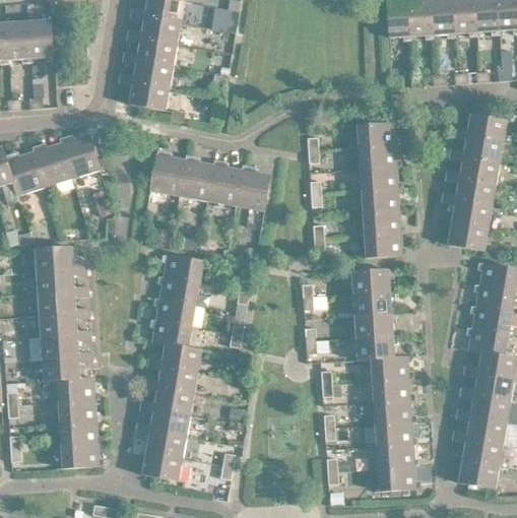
[(130,18),(143,21),(144,17),(181,23),(184,2),(173,0),(146,0),(145,11),(132,8),(130,18)]
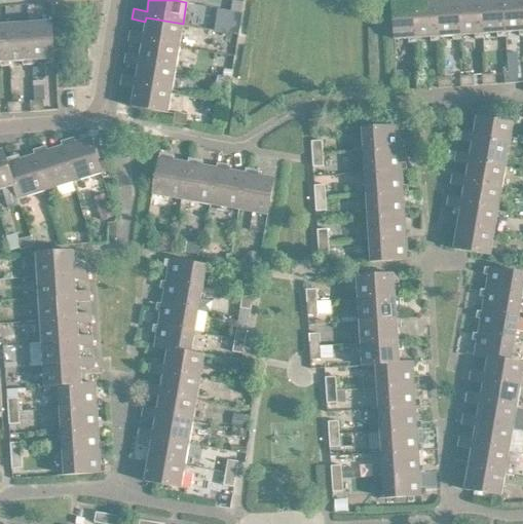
[(417,41),(416,37),(414,0),(409,0),(391,1),(394,38),(408,37),(408,42),(417,41)]
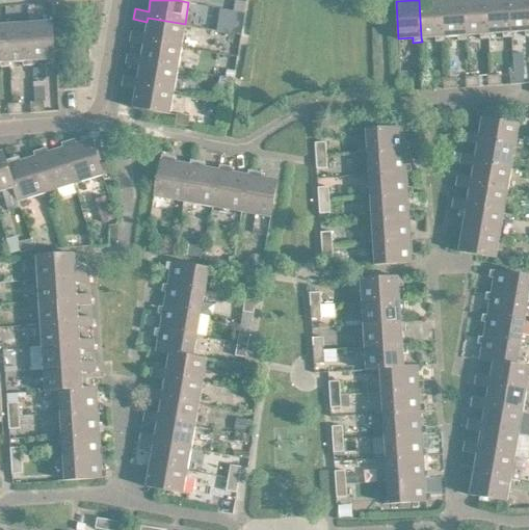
[(441,0),(419,0),(421,37),(434,36),(435,41),(444,41),(444,35),(441,0)]
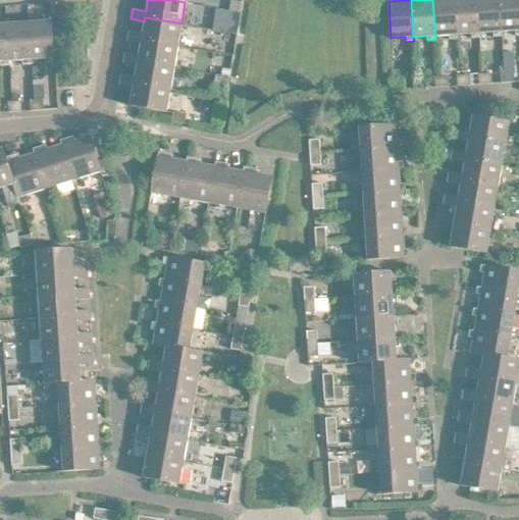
[(455,0),(432,0),(435,35),(449,35),(449,39),(458,38),(457,34),(455,0)]
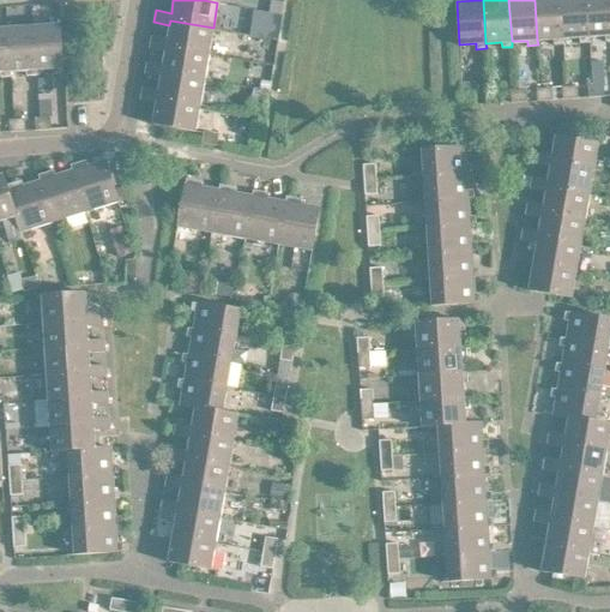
[(560,0),(535,0),(537,40),(553,39),(554,45),(563,43),(563,39),(560,0)]
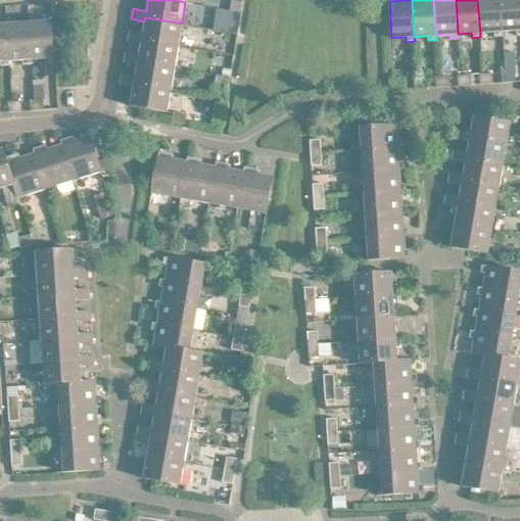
[(500,0),(477,0),(480,33),(493,32),(493,36),(503,36),(503,31),(500,0)]
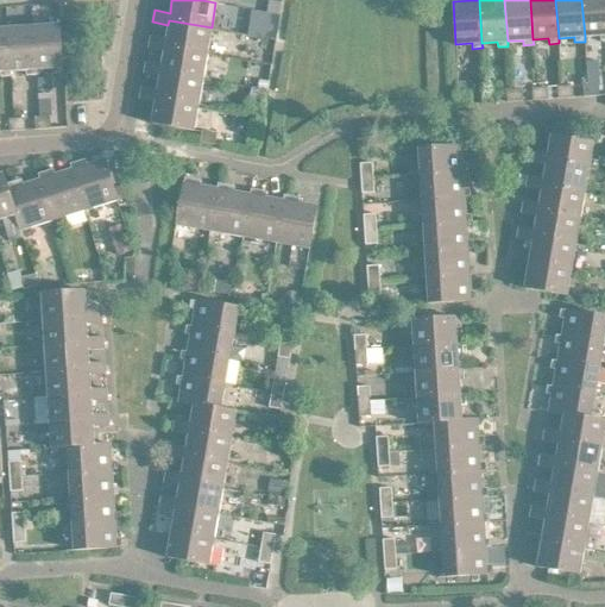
[(604,0),(581,0),(585,36),(600,35),(600,41),(604,39),(604,0)]
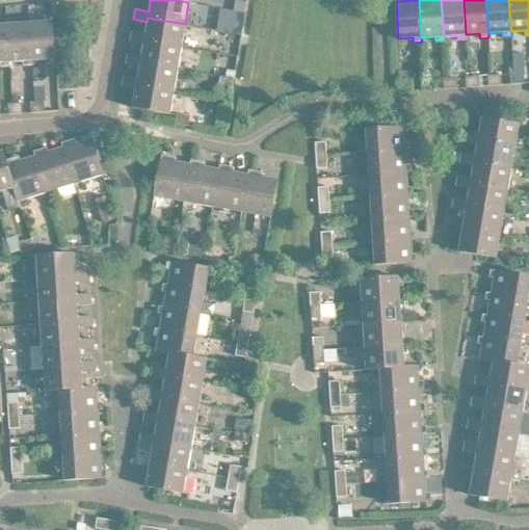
[(129,42),(142,44),(143,40),(181,47),(185,24),(148,18),(147,22),(144,33),(131,31),(129,42)]
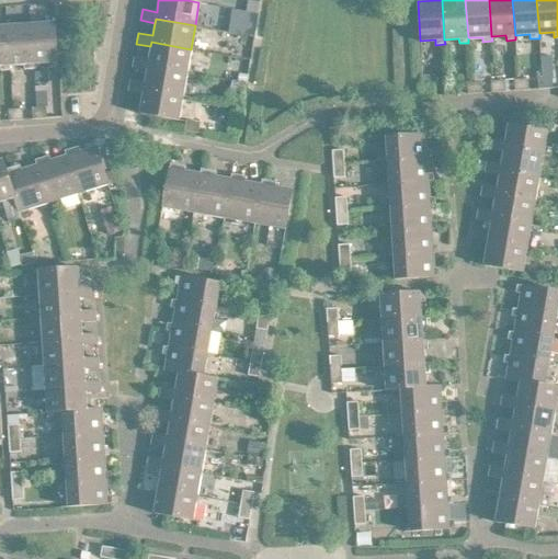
[(55,22),(30,23),(33,63),(47,61),(47,67),(57,66),(56,61),(57,61),(55,22)]
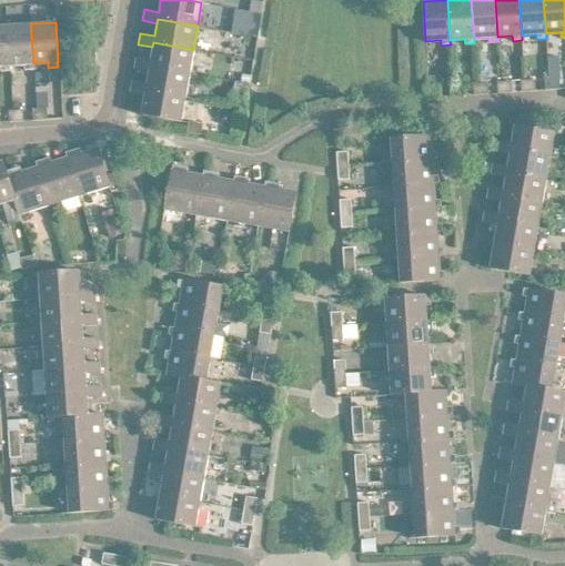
[(30,23),(7,24),(9,66),(23,64),(24,69),(33,69),(33,63),(30,23)]
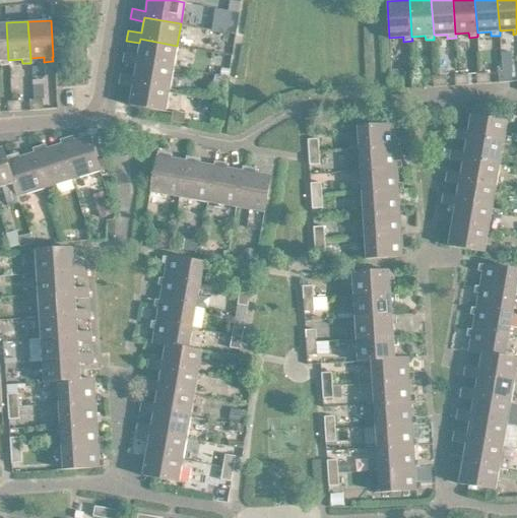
[(6,22),(0,23),(0,60),(0,65),(8,64),(8,60),(6,22)]
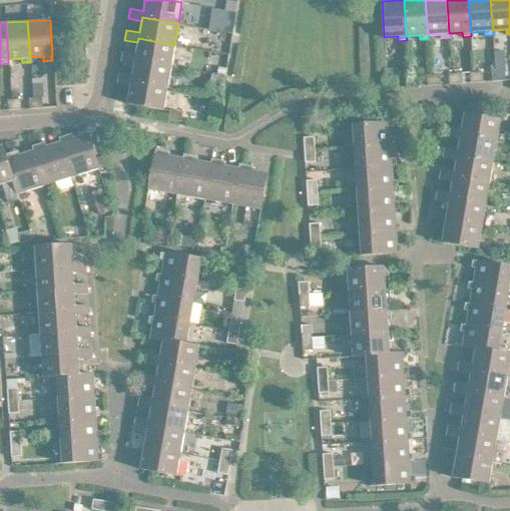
[(121,61),(134,63),(134,59),(170,66),(174,45),(138,38),(137,42),(135,53),(122,51),(121,61)]
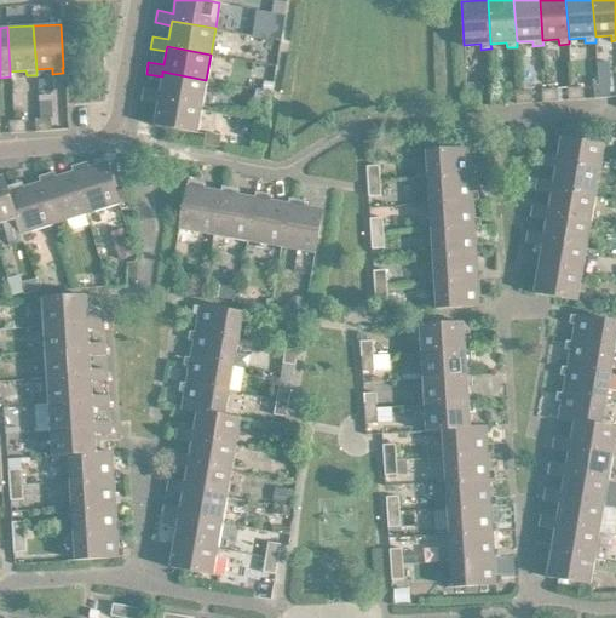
[(90,52),(91,72),(104,70),(103,52),(90,52)]
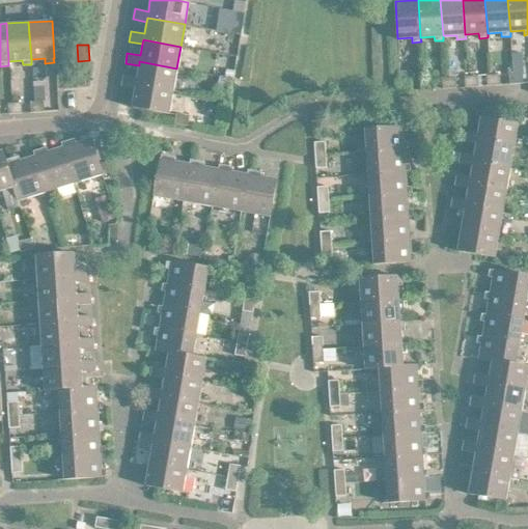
[(121,85),(135,88),(136,84),(172,90),(176,68),(139,61),(139,65),(137,78),(123,75),(121,85)]
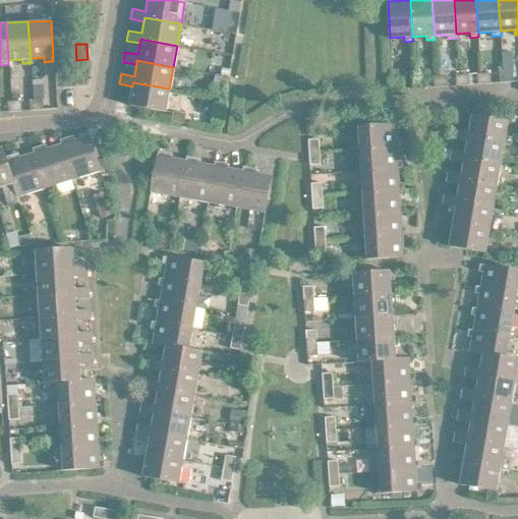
[(402,69),(389,69),(390,78),(402,78),(402,69)]
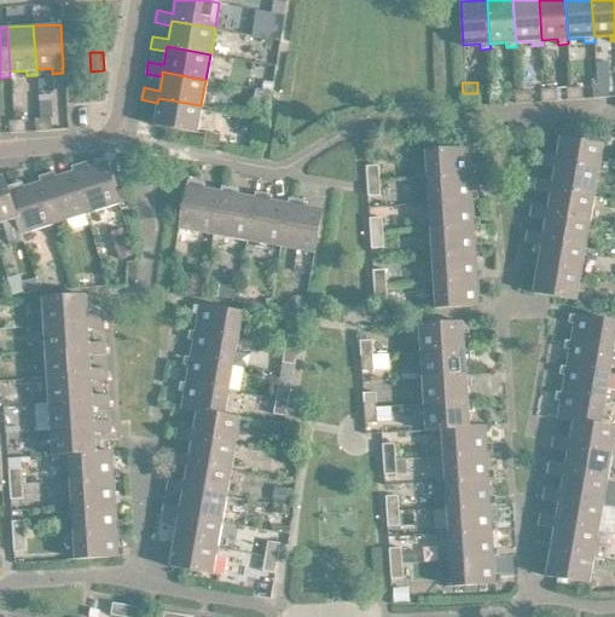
[(592,85),(593,97),(609,97),(608,85),(592,85)]
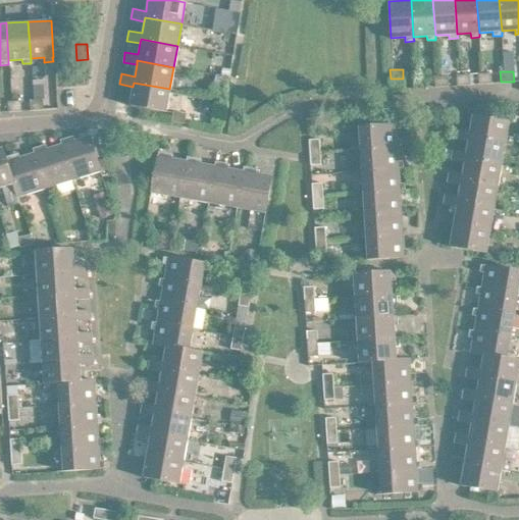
[(478,73),(478,84),(491,83),(491,72),(478,73)]
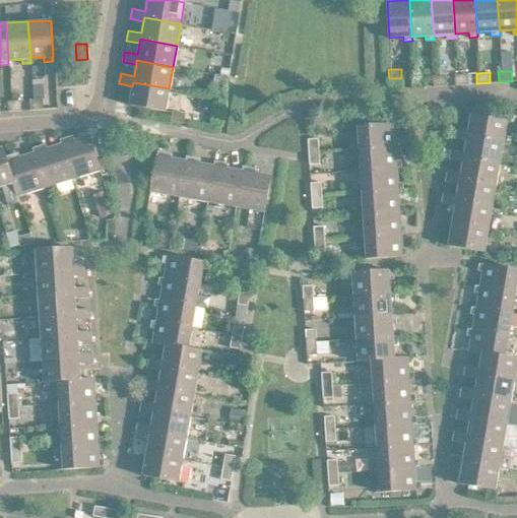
[(454,74),(455,84),(468,83),(467,73),(454,74)]
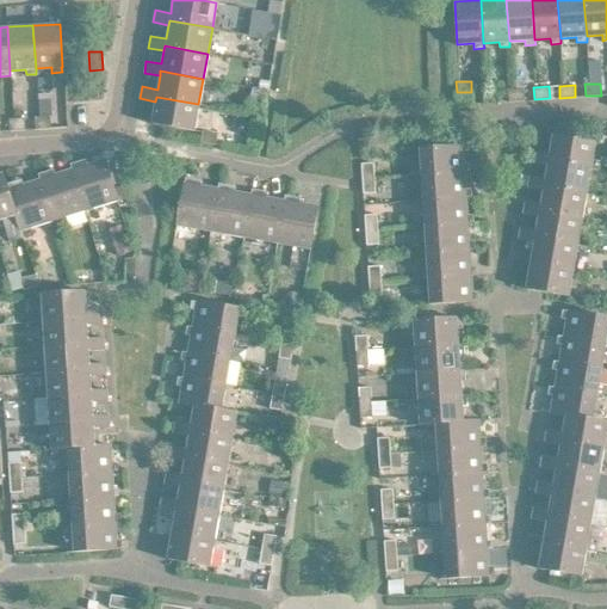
[(508,90),(508,102),(524,100),(524,88),(515,88),(508,90)]
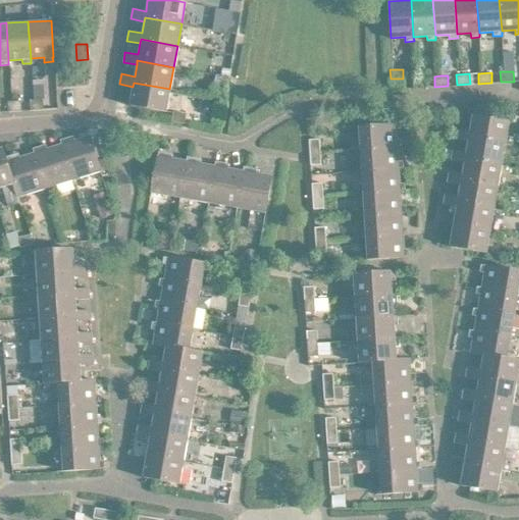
[(412,78),(413,88),(426,87),(425,76),(412,78)]
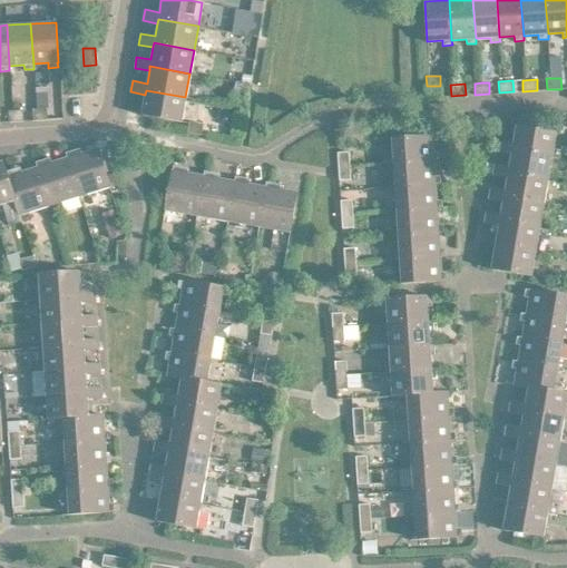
[(441,96),(440,86),(427,86),(427,97),(441,96)]
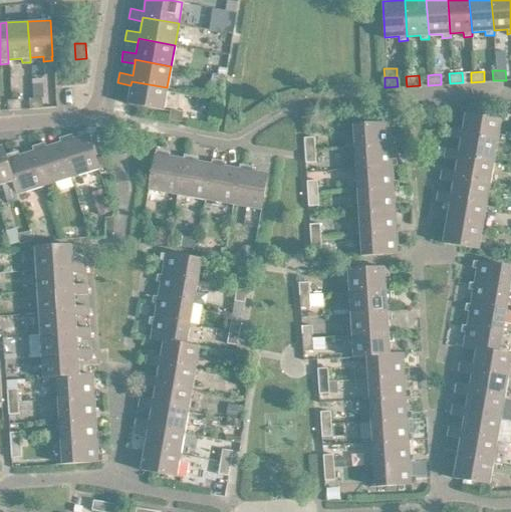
[(132,81),(131,85),(128,103),(164,109),(167,87),(132,81)]
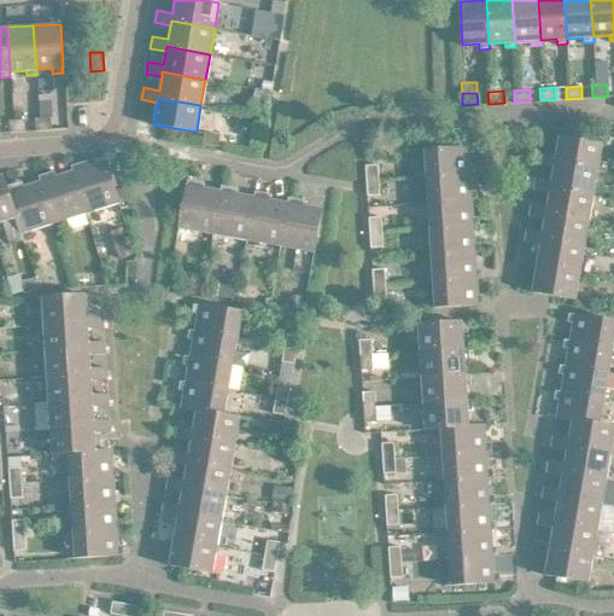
[(35,117),(35,129),(51,128),(51,116),(35,117)]
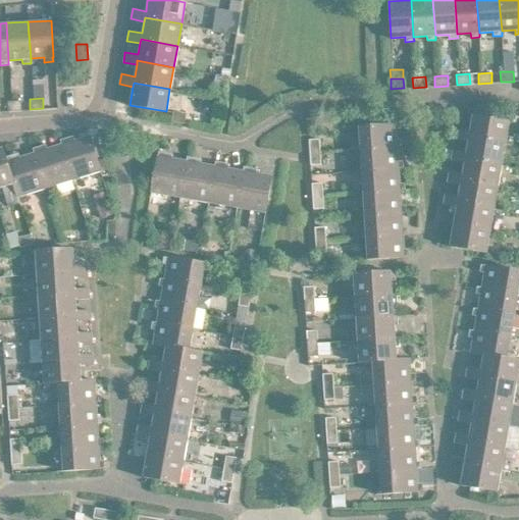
[(7,101),(8,111),(21,110),(20,100),(7,101)]
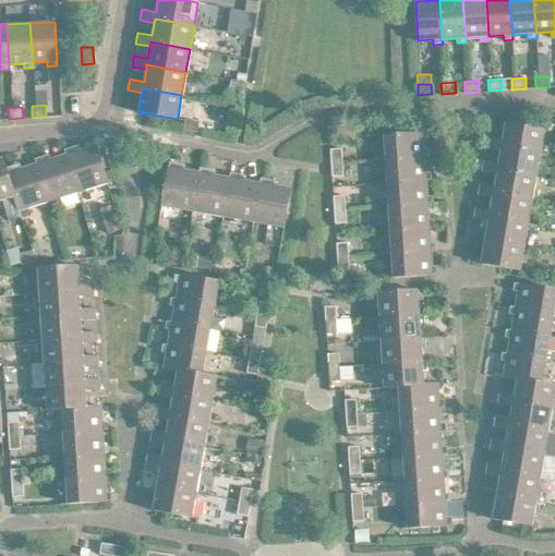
[(182,129),(196,132),(198,121),(184,118),(182,129)]
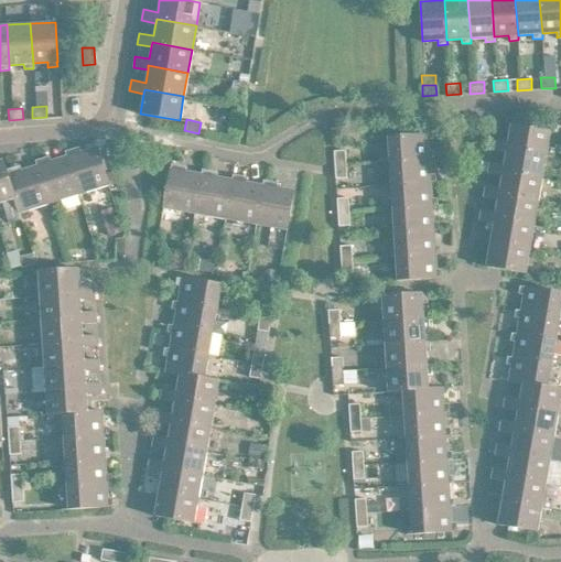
[(492,150),(506,152),(507,148),(546,154),(550,131),(548,130),(510,123),(508,141),(494,139),(492,150)]
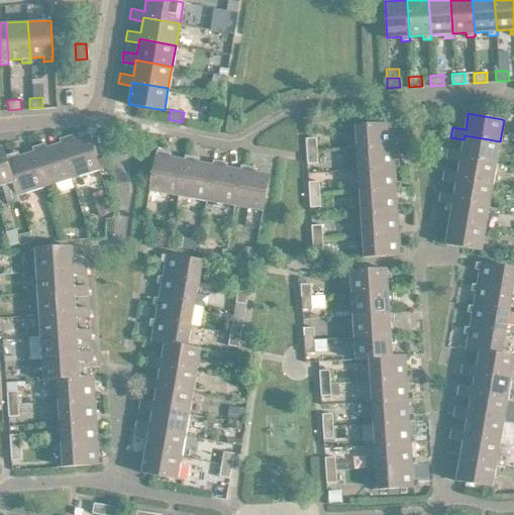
[(355,124),(356,146),(393,144),(397,144),(397,137),(392,137),(391,122),(355,124)]
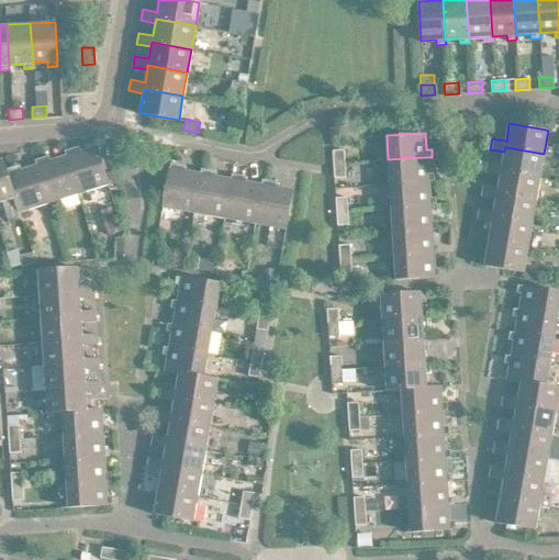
[(65,149),(66,155),(78,192),(108,182),(103,167),(96,145),(80,150),(78,146),(65,149)]
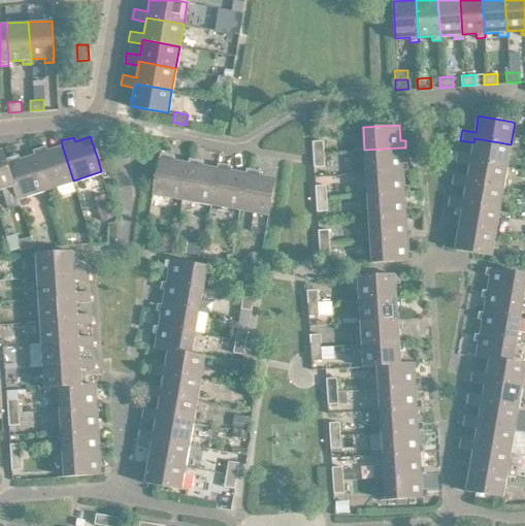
[(456,162),(469,164),(470,160),(506,167),(511,144),(474,138),(473,142),(471,154),(458,152),(456,162)]
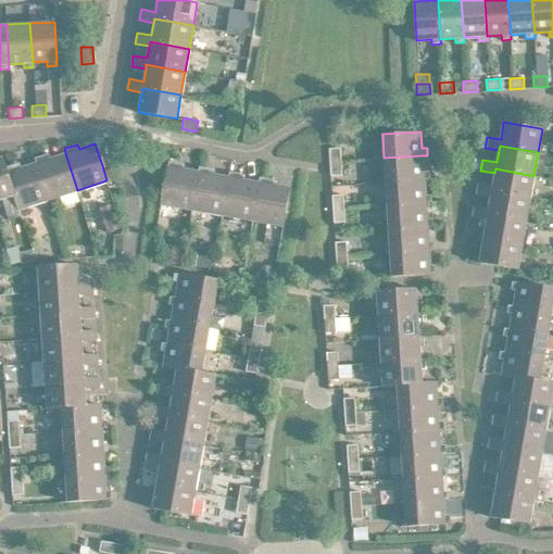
[(328,148),(329,162),(340,161),(339,148),(328,148)]
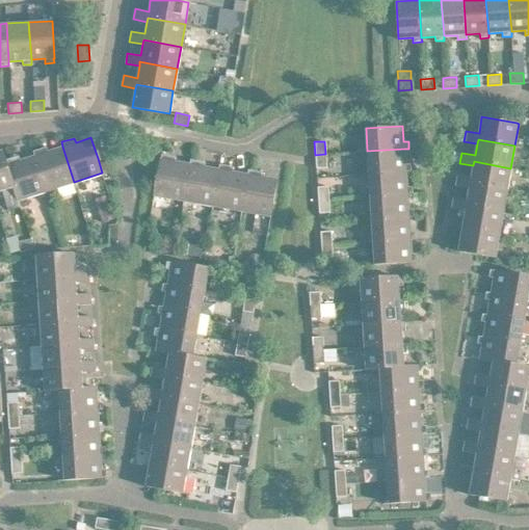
[(33,151),(34,155),(46,191),(74,182),(62,147),(48,151),(46,147),(33,151)]
